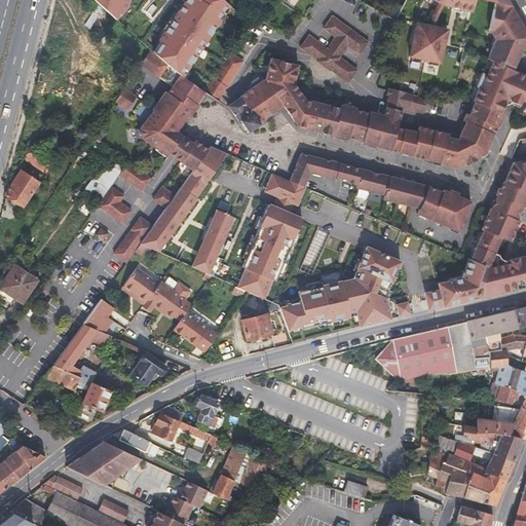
[(116,19),(95,0),(84,0),(0,283),(0,346),(13,328),(43,284),(78,233),(97,205),(111,186),(119,175),(128,161),(90,139),(83,134),(116,19)]
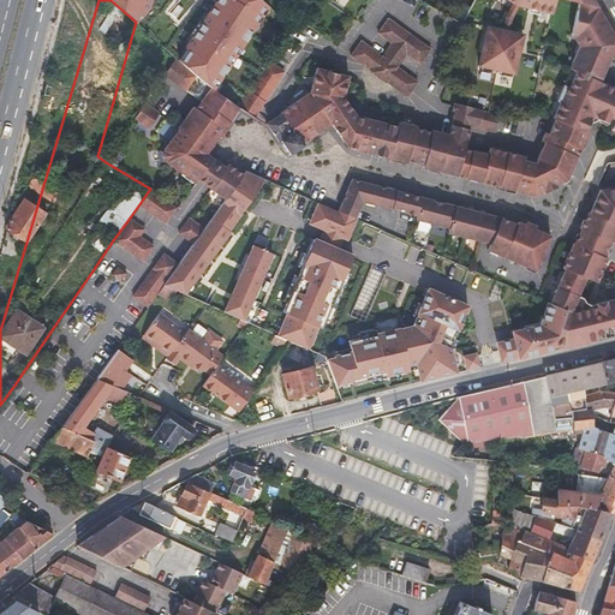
[(111,0),(136,22),(148,9),(149,0),(111,0)]
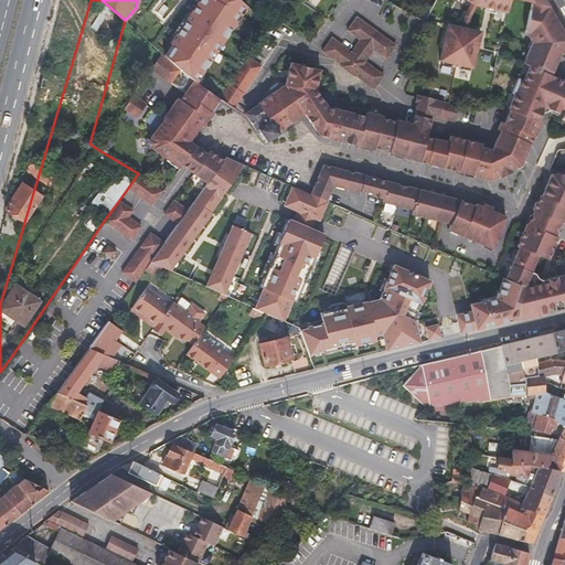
[(240,0),(200,0),(199,2),(171,43),(174,45),(167,56),(166,59),(194,81),(200,71),(202,72),(204,70),(211,59),(210,57),(215,49),(220,42),(221,43),(228,32),(236,21),(234,20),(238,13),(245,4),(240,0)]
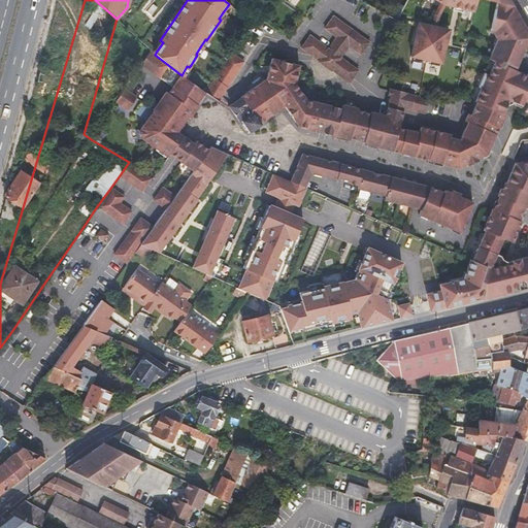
[(513,5),(509,0),(435,0),(441,3),(444,5),(453,6),(463,8),(473,11),(475,0),(487,0),(497,2),(513,5)]
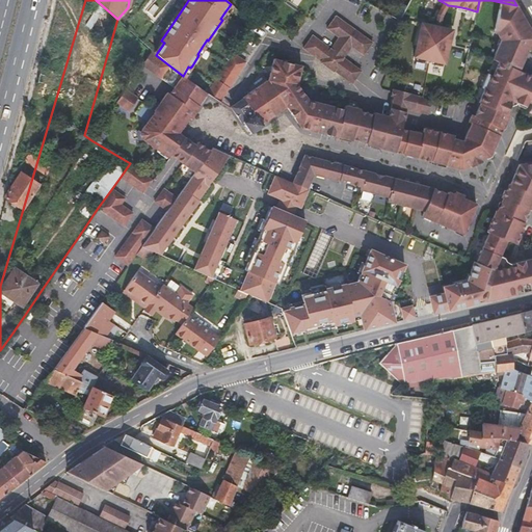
[(502,197),(527,208),(531,196),(531,76),(525,73),(519,71),(525,55),(526,53),(527,50),(530,51),(531,46),(531,31),(516,5),(501,2),(494,32),(497,33),(501,40),(493,59),(499,61),(494,75),(488,73),(482,87),(484,88),(479,102),(480,103),(507,114),(512,102),(522,105),(526,107),(529,101),(531,101),(531,162),(520,163),(510,184),(512,185),(509,191),(505,189),(501,197),(502,197)]
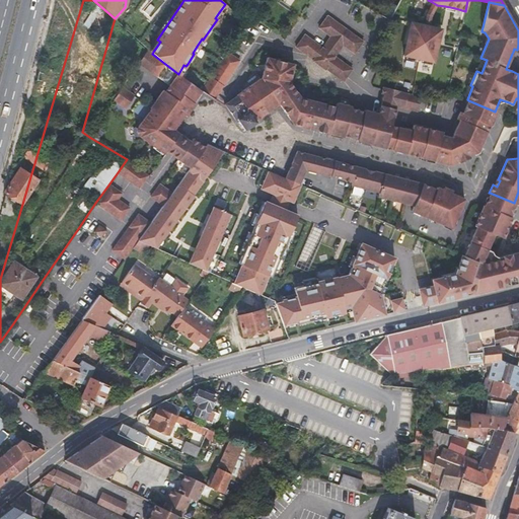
[(427,15),(425,26),(429,27),(431,16),(437,5),(434,3),(427,15)]
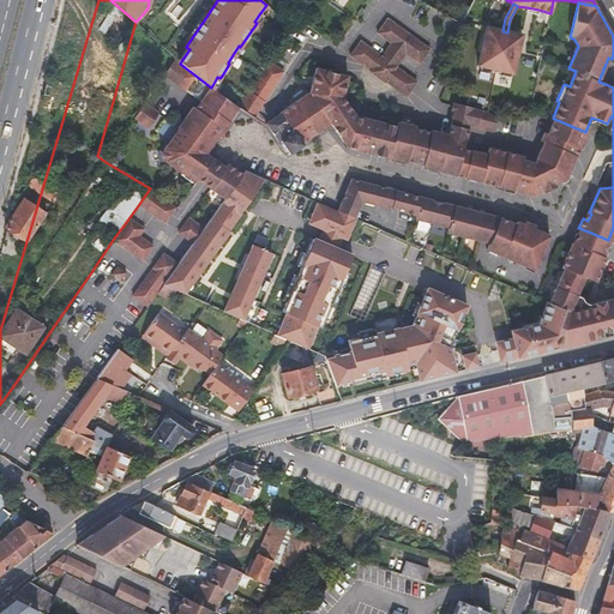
[(462,7),(456,20),(461,23),(468,10),(462,7)]
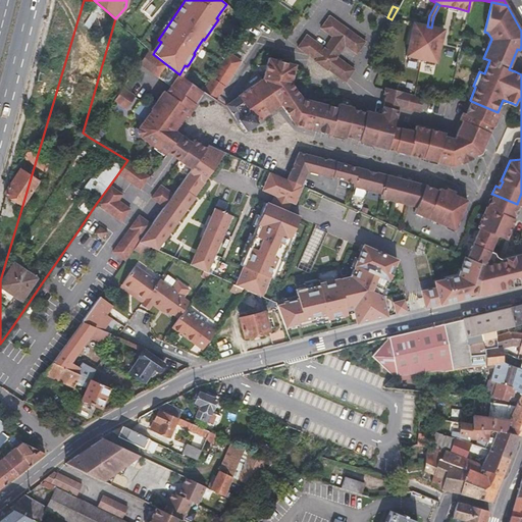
[(307,35),(297,47),(315,60),(314,61),(326,70),(327,69),(346,82),(353,71),(355,69),(337,56),(345,46),(357,54),(366,42),(329,15),(320,28),(332,37),(324,47),(307,35)]
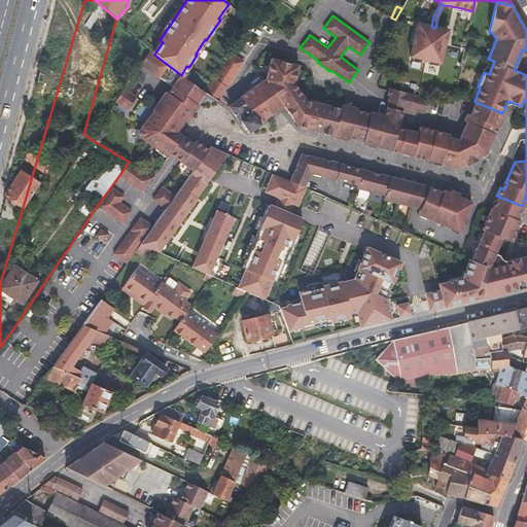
[(431,27),(418,24),(412,58),(443,64),(449,30),(435,28),(431,27)]
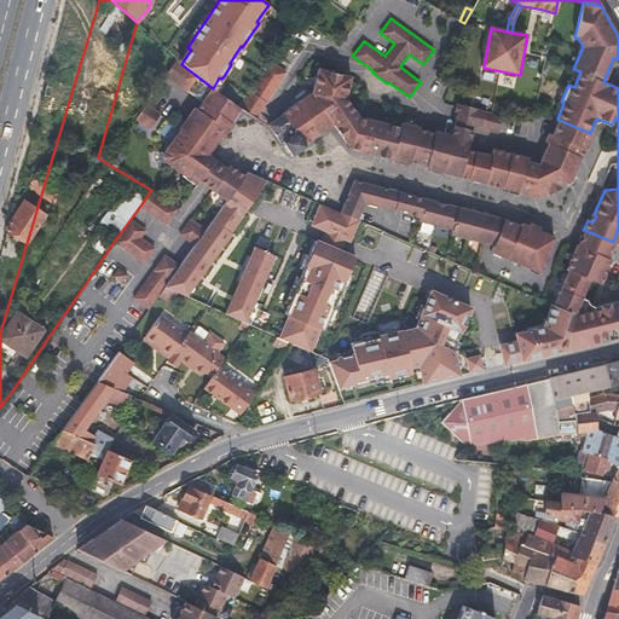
[(202,102),(213,88),(181,64),(175,61),(165,75),(202,102)]
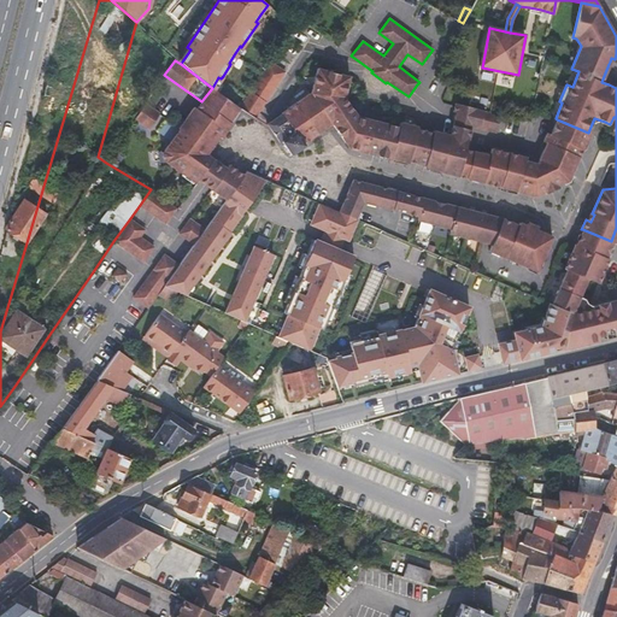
[(254,118),(286,71),(269,62),(265,70),(264,71),(247,94),(239,107),(240,109),(254,118)]
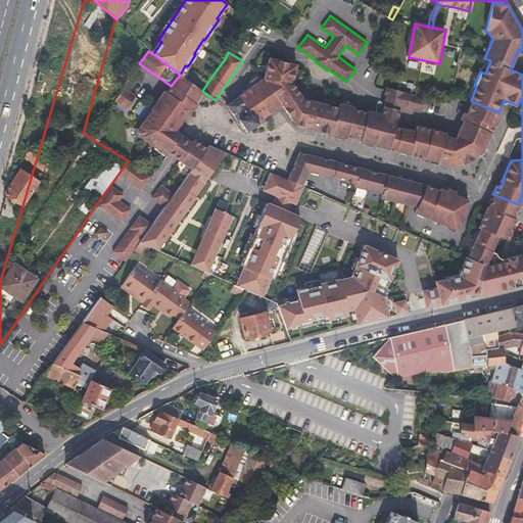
[(395,127),(400,107),(403,92),(392,89),(386,87),(384,95),(387,96),(382,114),(368,110),(367,112),(361,110),(353,108),(354,107),(339,103),(338,107),(313,100),(310,100),(303,98),(292,82),(296,64),(270,57),(264,79),(282,104),(292,121),(295,126),(299,127),(302,128),(346,138),(347,136),(353,138),(360,140),(360,142),(389,150),(393,151),(394,151),(424,158),(432,129),(417,126),(415,131),(401,128),(398,128),(395,127)]
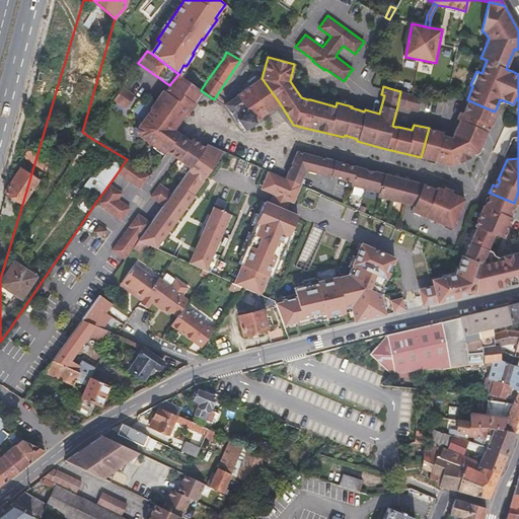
[(201,90),(178,74),(169,85),(193,103),(202,91),(201,90)]
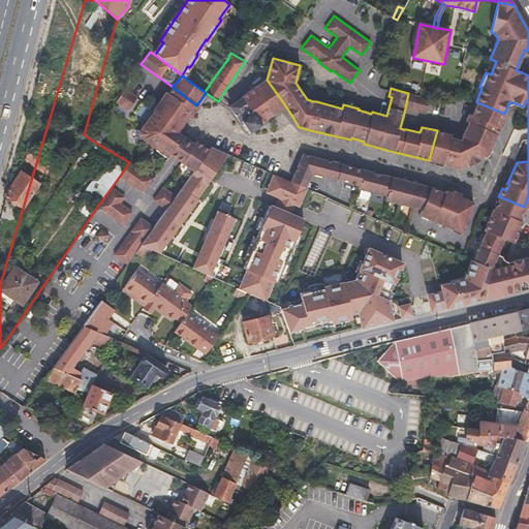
[(285,105),(267,80),(244,95),(246,98),(230,109),(240,122),(242,121),(249,132),(261,124),(260,123),(285,105)]
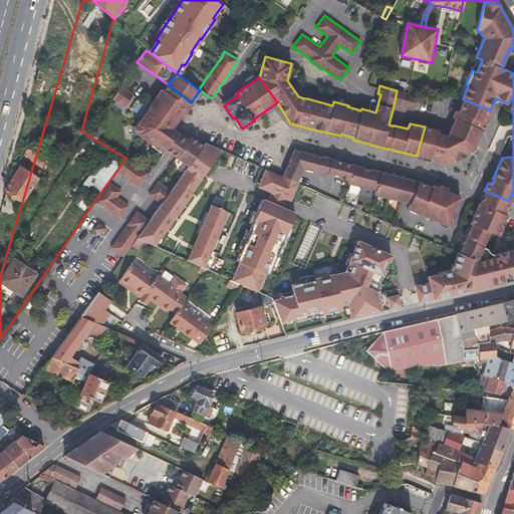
[(164,90),(189,109),(192,106),(193,103),(191,102),(168,84),(166,87),(164,90)]
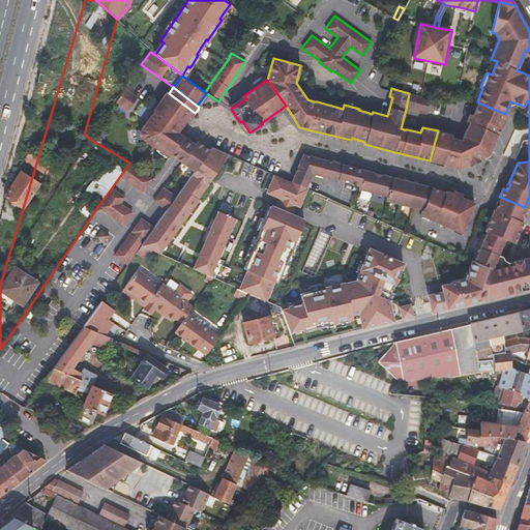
[(138,97),(124,88),(124,89),(116,102),(128,111),(138,97)]
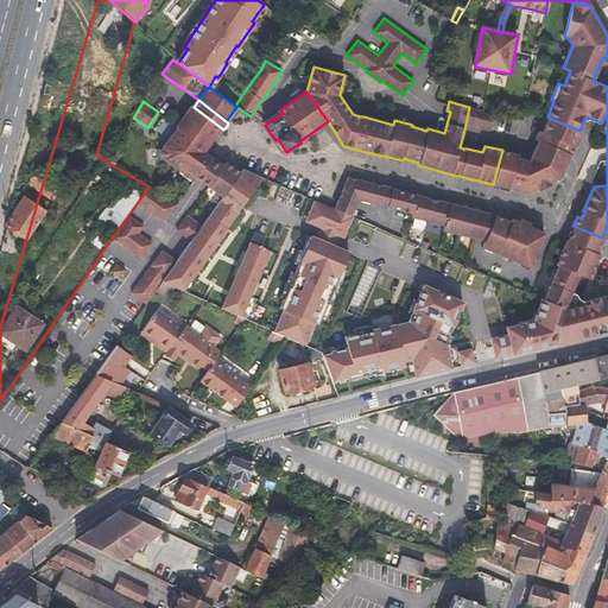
[(219,137),(223,130),(194,107),(191,105),(176,126),(177,128),(162,149),(162,150),(163,159),(194,181),(196,177),(210,157),(203,152),(207,147),(216,134),(219,137)]
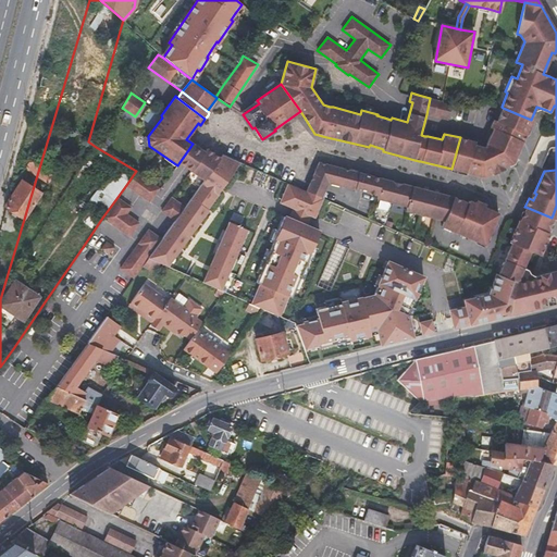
[(437,99),(430,98),(426,114),(448,120),(453,103),(448,102),(437,99)]
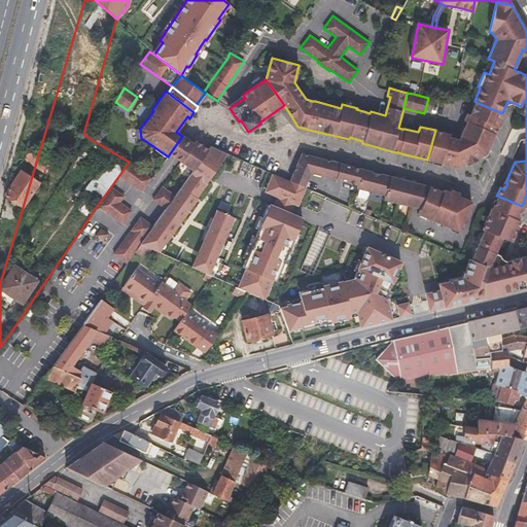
[(450,134),(435,130),(427,160),(457,168),(485,154),(492,140),(494,134),(502,113),(476,102),(472,109),(470,114),(466,113),(463,120),(467,121),(464,128),(459,139),(449,136),(450,134)]
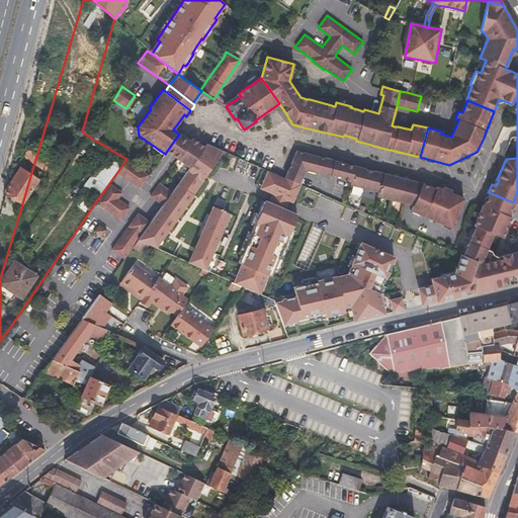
[(172,155),(178,159),(190,142),(184,138),(179,134),(167,151),(172,155)]
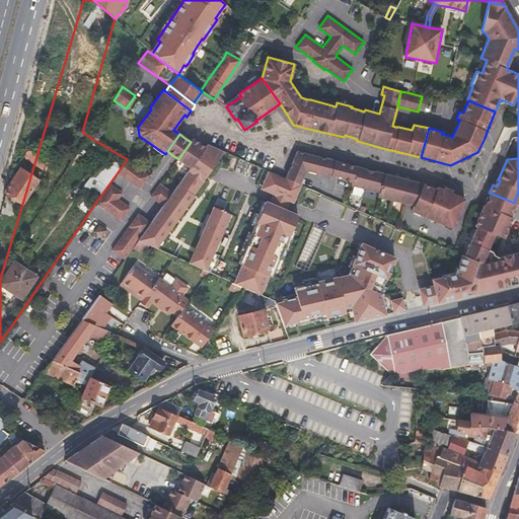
[(191,142),(178,159),(191,167),(204,149),(205,147),(193,139),(191,142)]
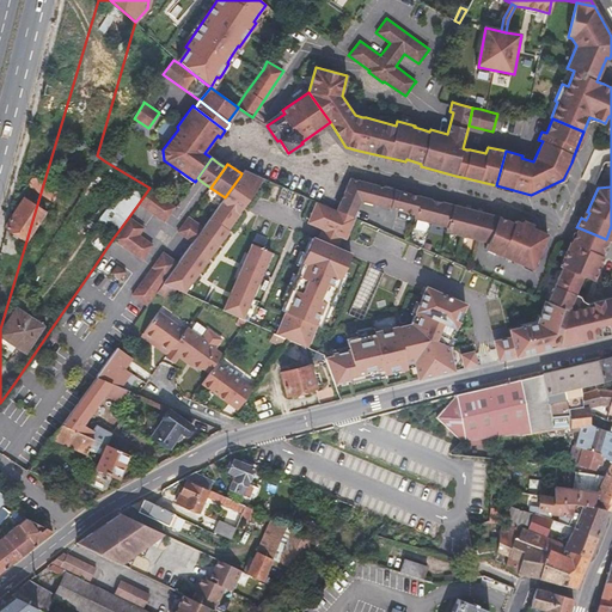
[(244,204),(263,178),(245,170),(242,173),(240,176),(225,197),(225,199),(203,227),(193,243),(178,263),(164,283),(183,292),(196,275),(197,273),(199,270),(206,261),(207,259),(208,257),(216,248),(218,245),(219,243),(228,231),(226,230),(239,210),(242,207),(244,204)]
